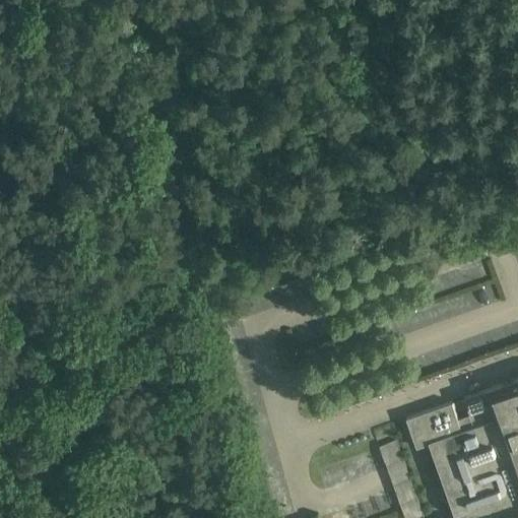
[(517,517),(517,380),(450,404),(404,421),(414,450),(428,446),(454,517),(457,517),(461,516),(461,517),(517,517)]
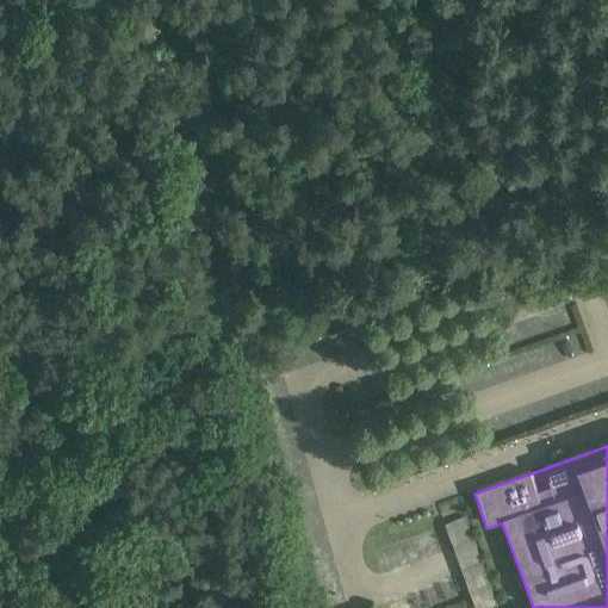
[(452,548),(470,541),(463,519),(444,525),(452,548)]
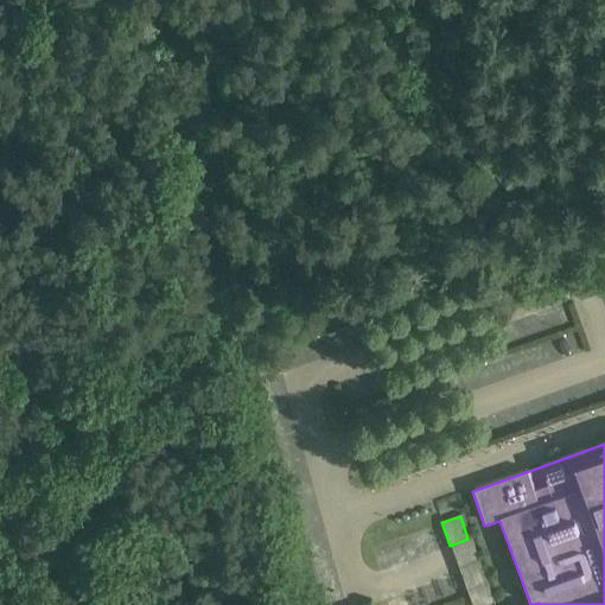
[(476,561),(467,539),(450,546),(457,567),(476,561)]
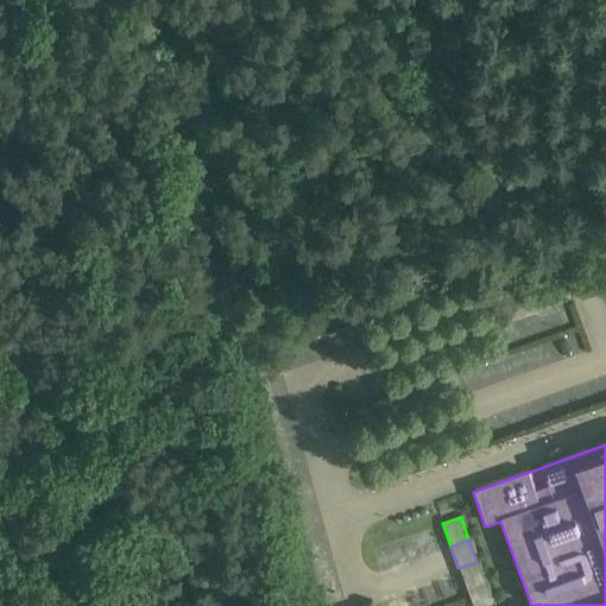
[(485,585),(477,562),(458,568),(466,591),(485,585)]
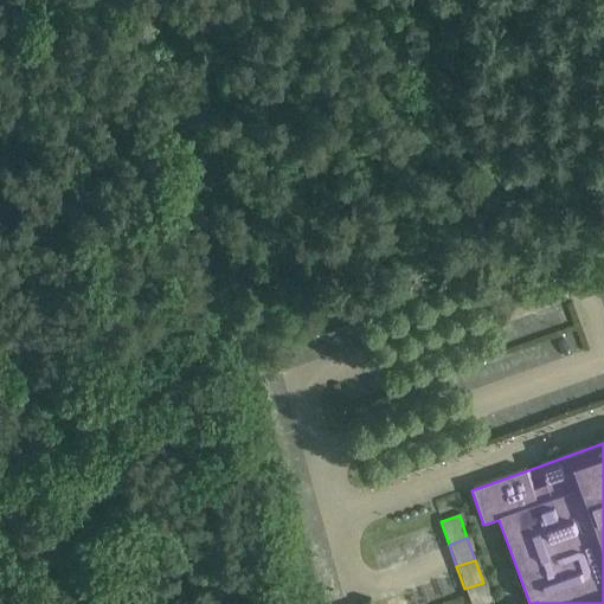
[(483,583),(464,589),(469,603),(490,603),(483,583)]
